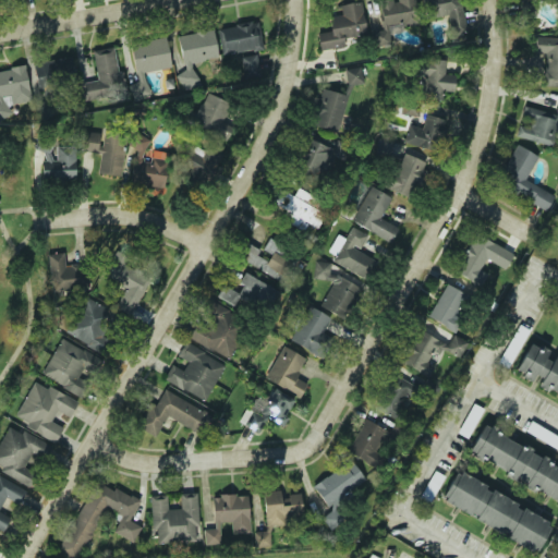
[(378,0),(383,29),(419,24),(414,0),(378,0)]
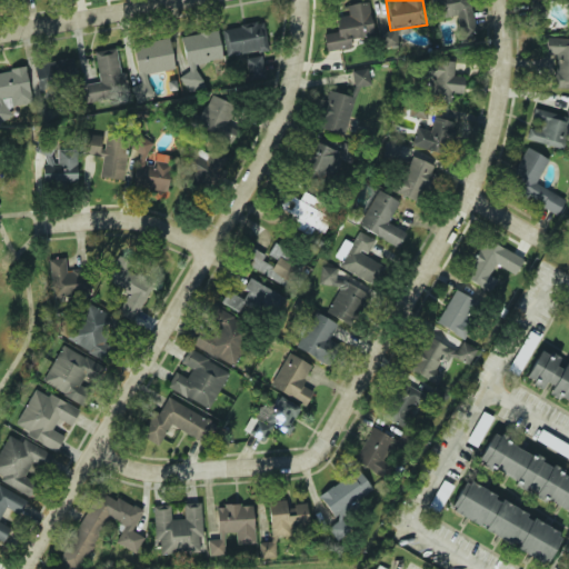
[(475,33),(469,0),(432,0),(436,19),(456,16),(459,36),(475,33)]
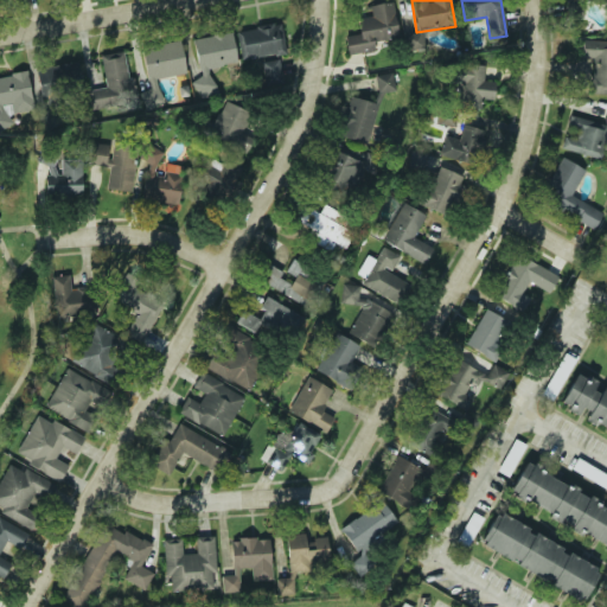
[(582,14),(581,0),(564,0),(566,16),(582,14)]
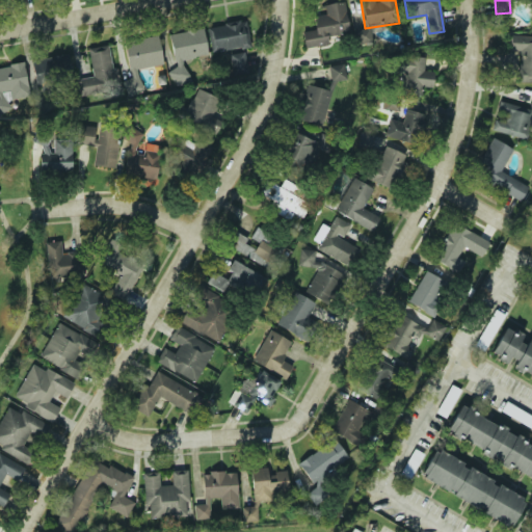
[(304,48),(328,44),(327,36),(349,33),(344,1),(324,4),(325,15),(313,16),(315,29),(302,31),(304,48)]
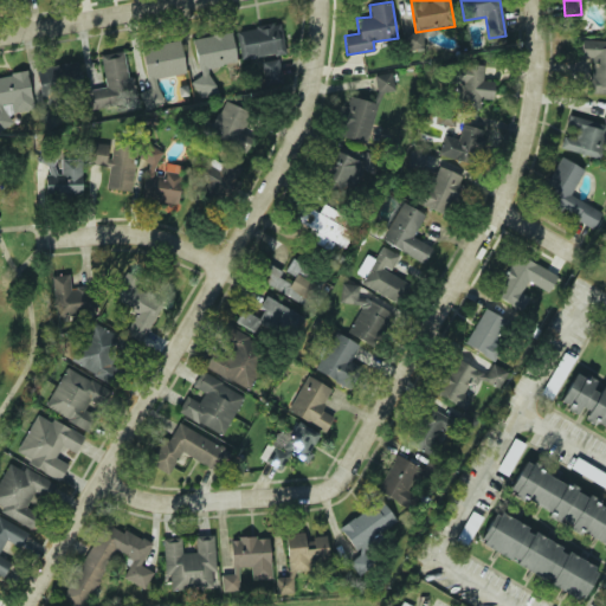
[(282,53),(278,24),(237,30),(242,59),(282,53)]
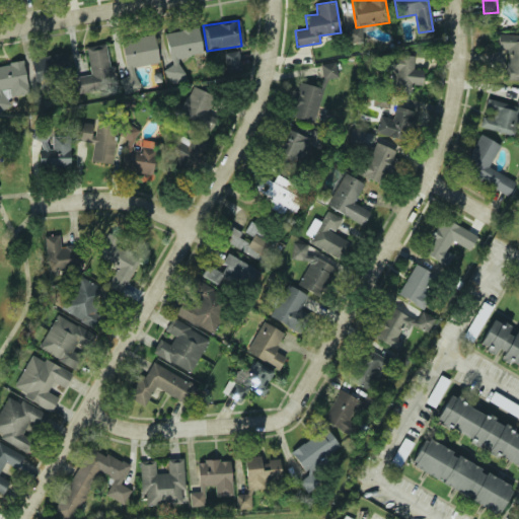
[(203,54),(198,27),(164,33),(170,67),(165,67),(168,83),(184,81),(180,58),(203,54)]
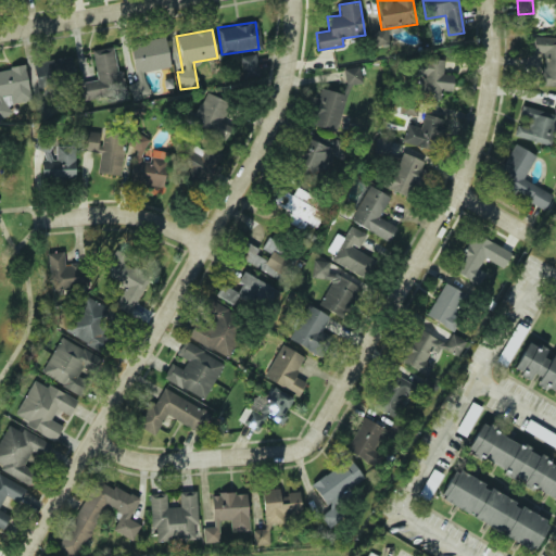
[(555,37),(530,37),(530,52),(542,53),(541,86),(555,86),(555,37)]
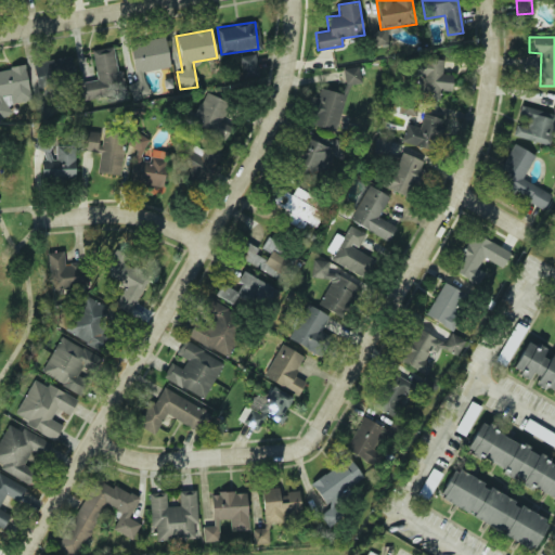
[(169,68),(165,38),(129,43),(136,82),(129,82),(131,99),(147,95),(143,72),(169,68)]
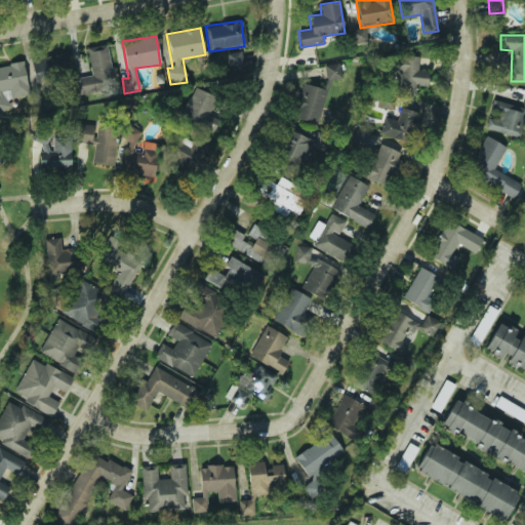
[(86,47),(91,76),(77,78),(79,95),(116,89),(109,44),(86,47)]
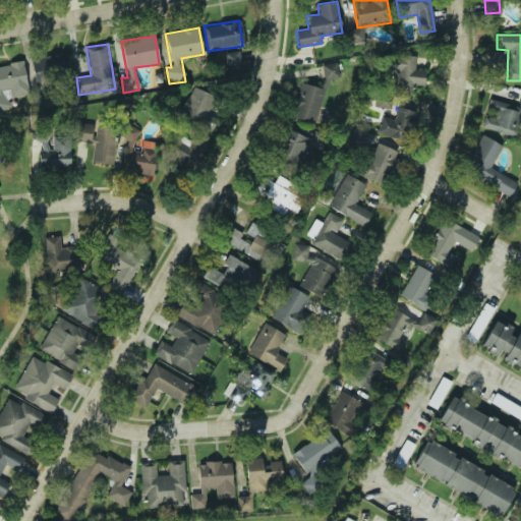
[(242,71),(239,50),(224,53),(227,73),(242,71)]
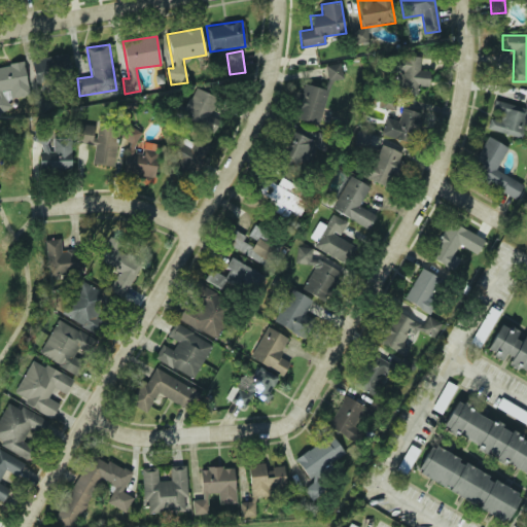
[(72,75),(67,53),(33,61),(38,83),(72,75)]
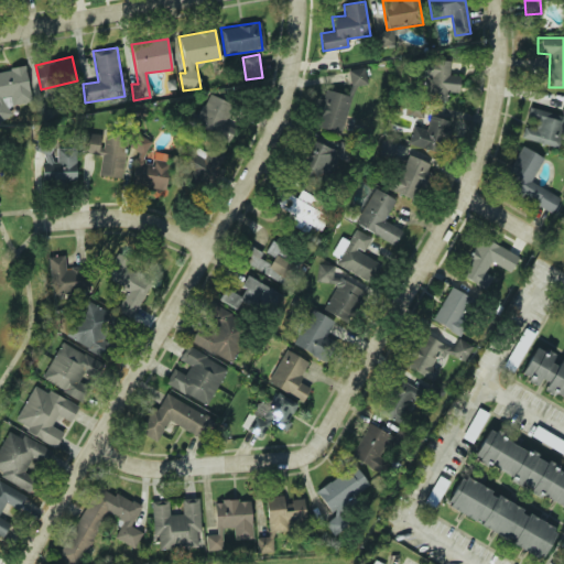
[(451,61),(424,60),(422,100),(446,101),(446,91),(458,93),(459,75),(449,74),(451,61)]
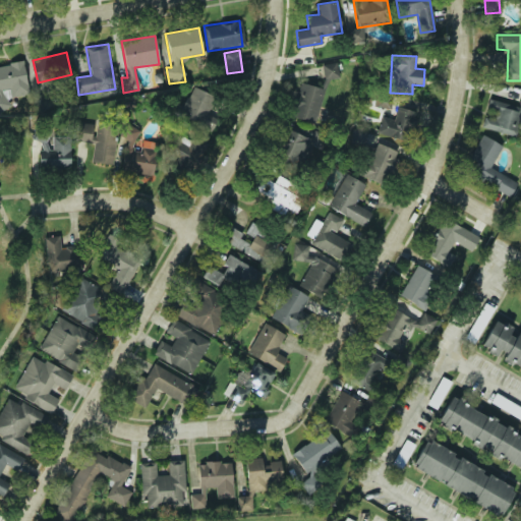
[(0,65),(0,111),(10,110),(8,98),(29,94),(22,61),(0,65)]
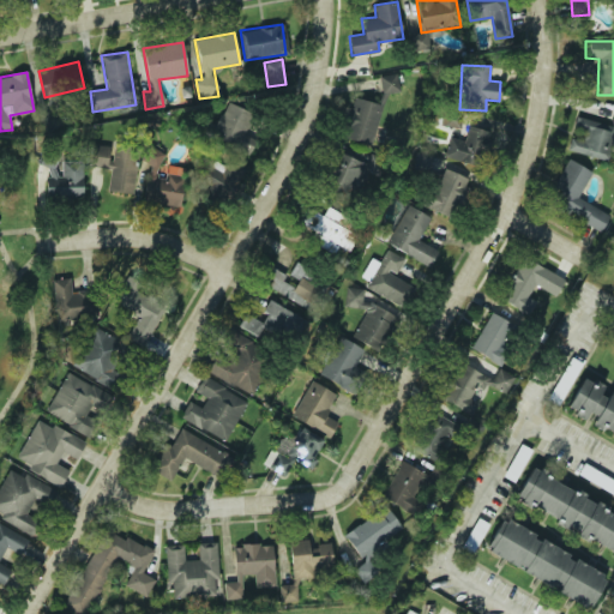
[(354,97),(351,108),(347,107),(338,137),(372,145),(386,91),(395,94),(399,78),(384,74),(375,103),(354,97)]
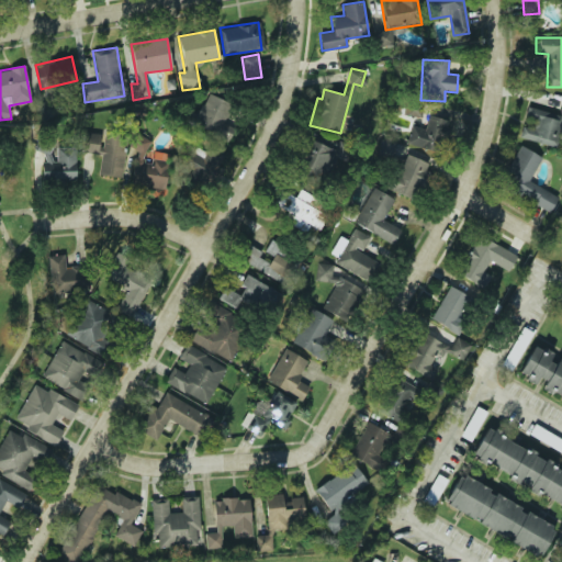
[(198,159),(208,168),(204,173),(195,169),(193,171),(188,182),(195,187),(202,179),(210,183),(222,171),(218,168),(225,155),(218,149),(222,144),(233,133),(234,131),(224,121),(231,109),(223,101),(209,93),(204,102),(201,104),(193,119),(203,128),(208,131),(217,139),(198,159)]
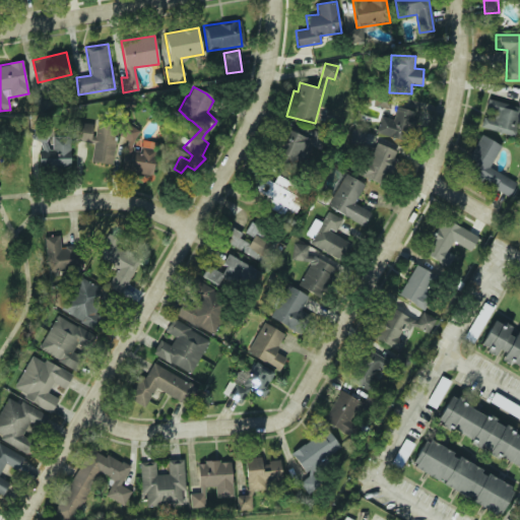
[(479,128),(514,136),(519,112),(519,108),(486,100),(479,128)]
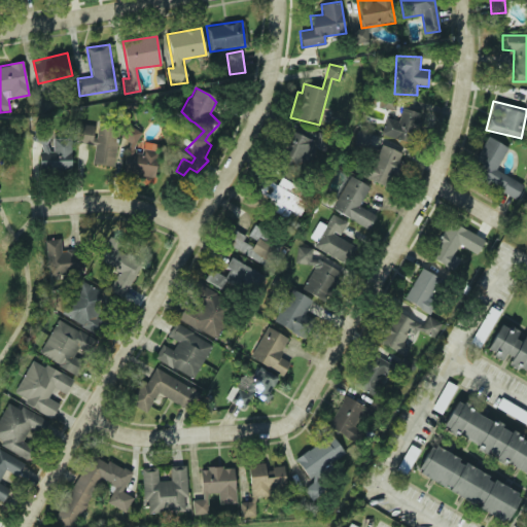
[(381,134),(408,143),(418,114),(396,106),(391,120),(386,118),(381,134)]
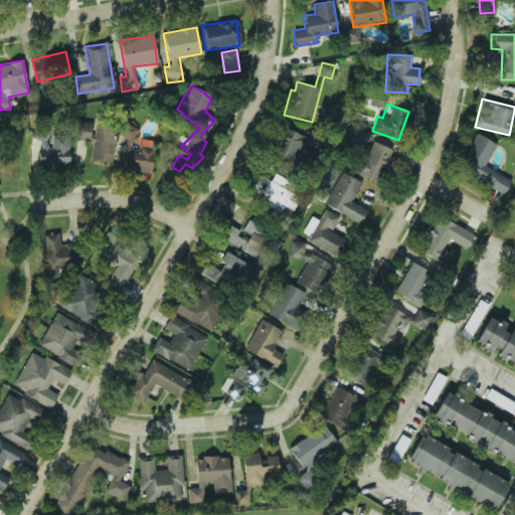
[(116,128),(76,122),(74,139),(93,142),(90,161),(111,164),(116,128)]
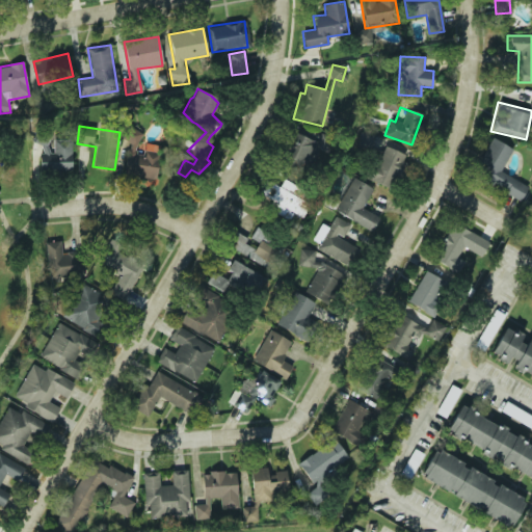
[(139,130),(127,129),(124,176),(158,178),(161,144),(144,143),(144,154),(137,154),(139,130)]
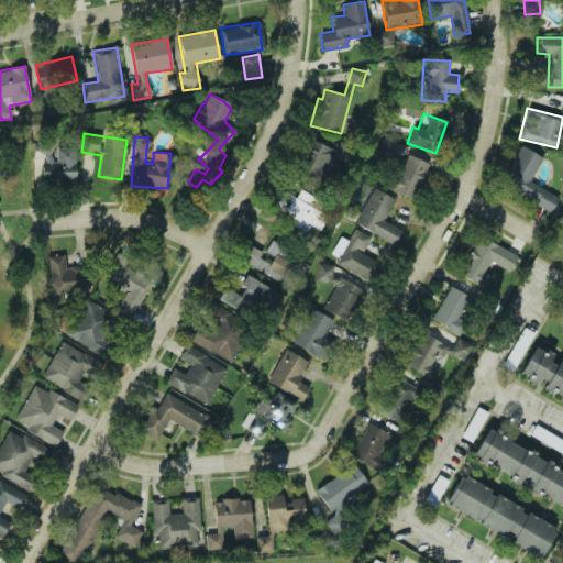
[(337,150),(310,140),(299,169),(326,179),(337,150)]
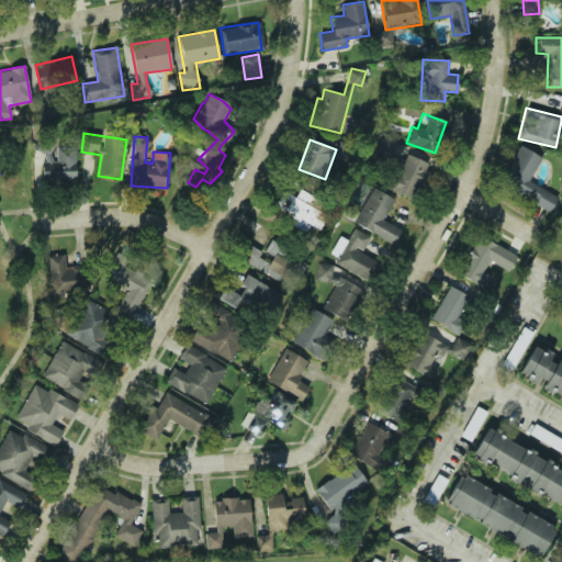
[(529,181),(542,157),(519,145),(506,171),(512,173),(505,189),(550,212),(558,197),(529,181)]
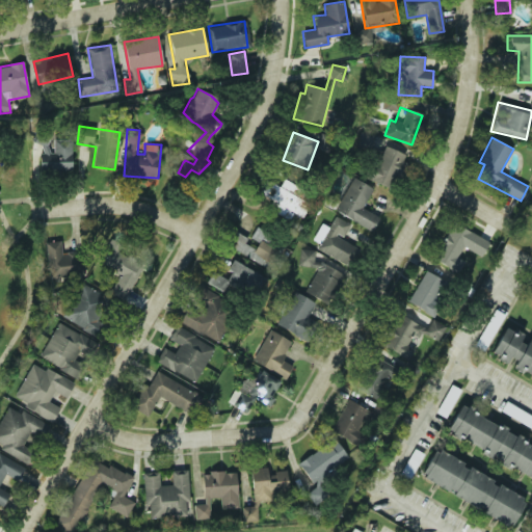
[(71,139),(53,140),(53,152),(40,153),(40,173),(72,171),(71,139)]
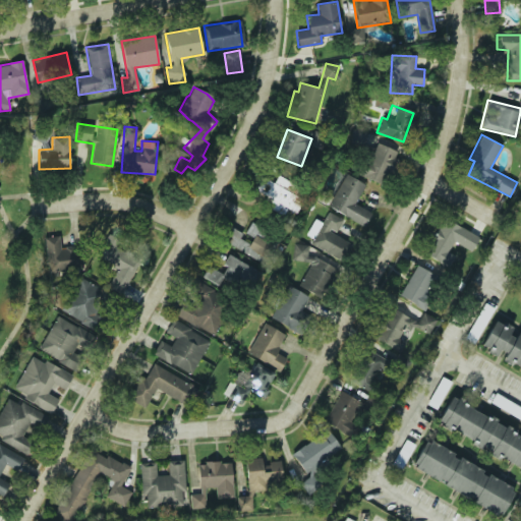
[(398,153),(375,141),(359,175),(382,186),(398,153)]
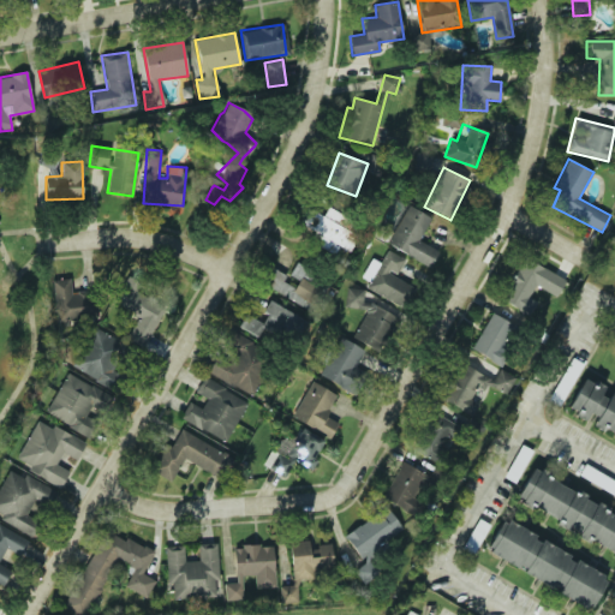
[(430,218),(408,206),(387,244),(430,267),(440,251),(419,240),(430,218)]
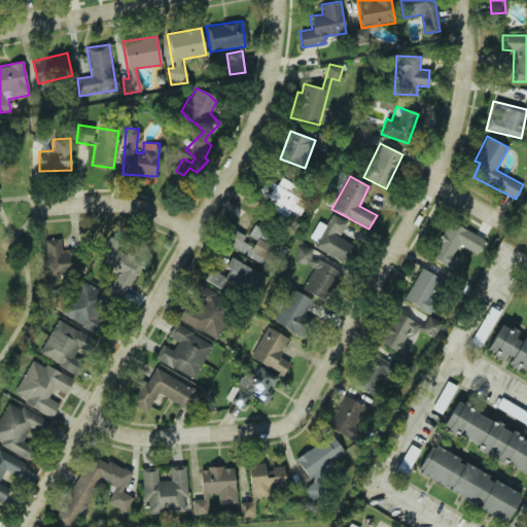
[(279,180),(277,184),(262,177),(253,197),(290,215),(291,212),(299,215),(309,195),(279,180)]
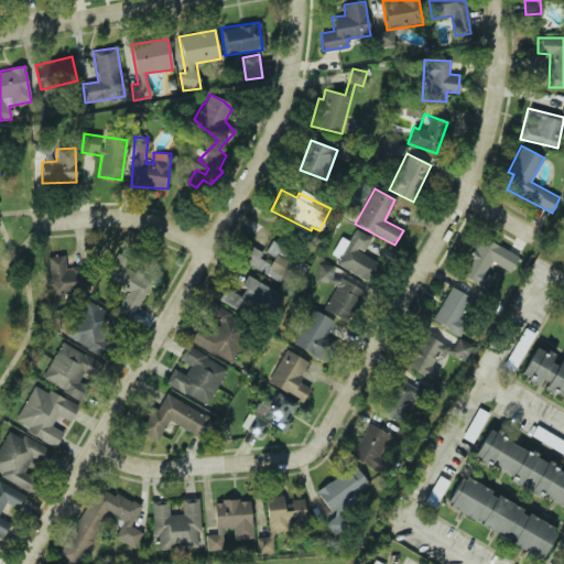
[(367,280),(377,263),(361,253),(370,238),(355,229),(348,241),(340,237),(328,258),(367,280)]
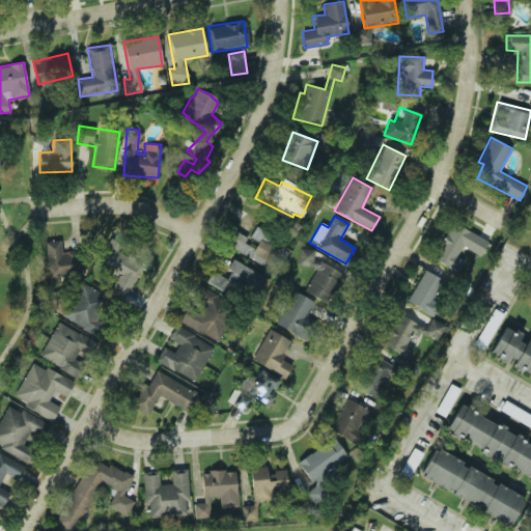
[(434,259),(457,272),(463,259),(457,256),(462,247),(481,257),(488,241),(451,223),(434,259)]
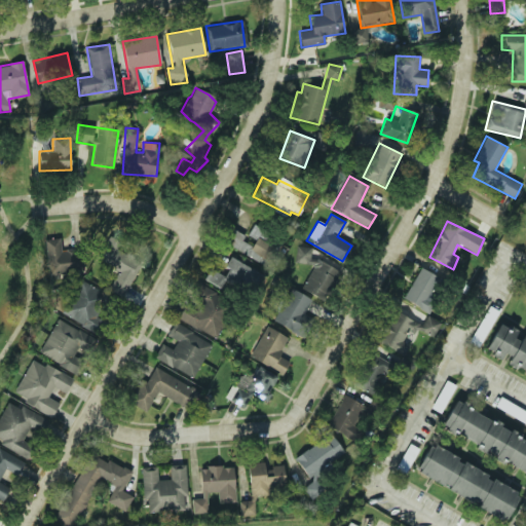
[(225,243),(262,264),(277,237),(254,225),(248,235),(255,239),(252,246),(241,240),(245,235),(232,229),(225,243)]
